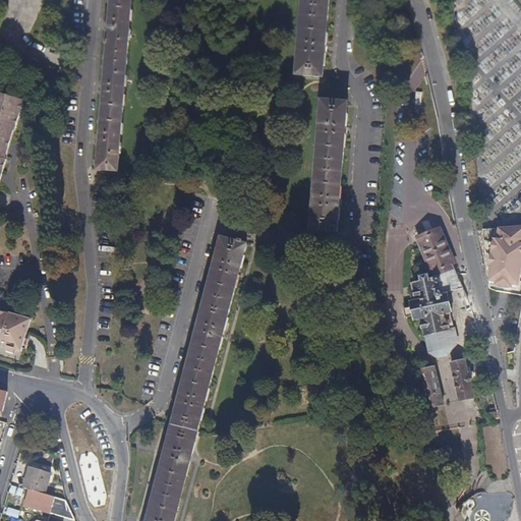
[(118,171),(131,0),(111,0),(99,169),(118,171)]
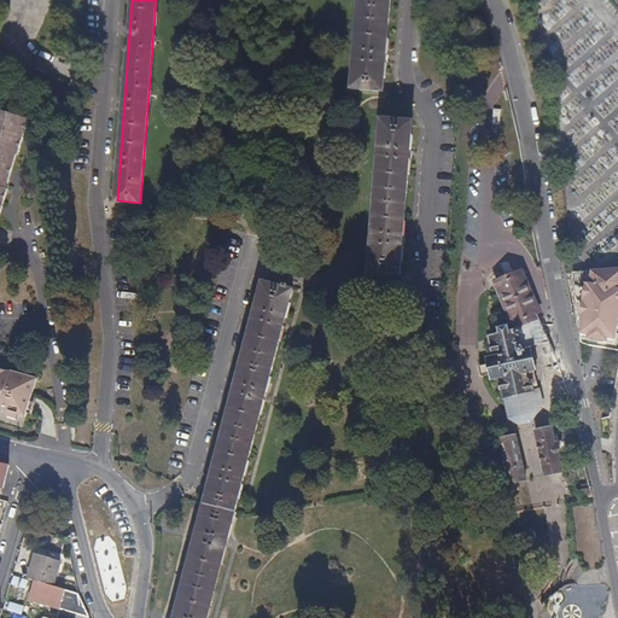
[(384,92),(390,0),(359,0),(353,89),(384,92)]
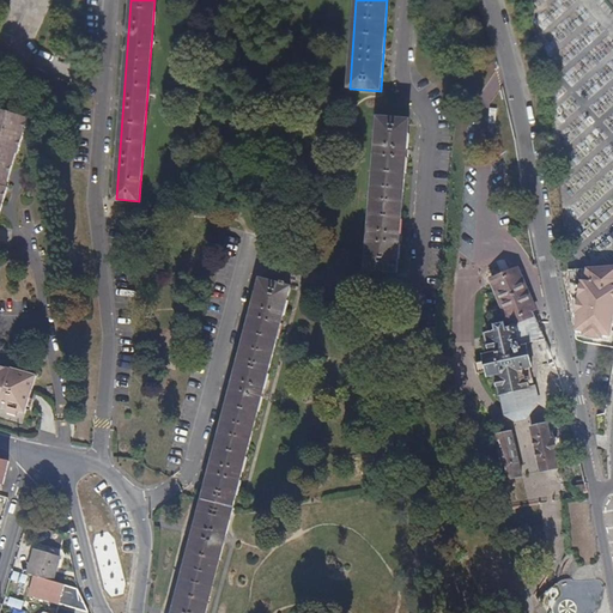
[(6,176),(8,169),(13,170),(13,169),(17,156),(19,155),(22,144),(18,143),(20,135),(24,137),(29,119),(0,110),(0,213),(0,212),(0,205),(2,206),(7,189),(7,187),(10,177),(6,176)]
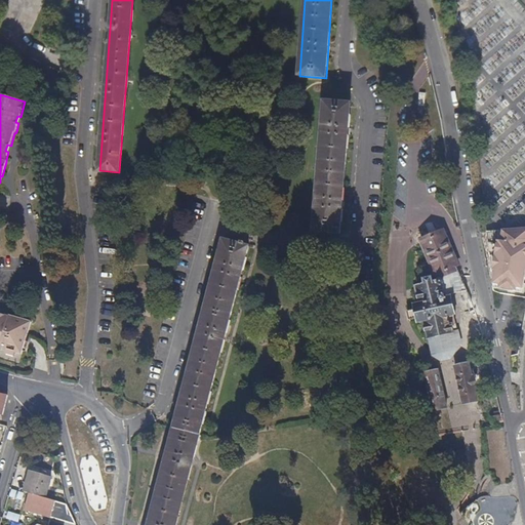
[(340,233),(350,104),(323,102),(314,232),(340,233)]
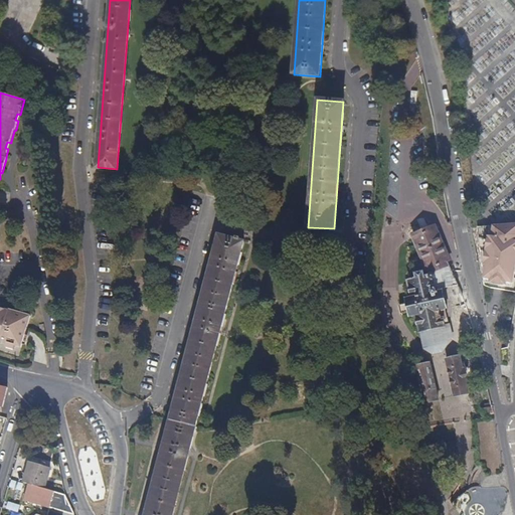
[(514,291),(514,222),(478,226),(484,284),(492,288),(514,291)]
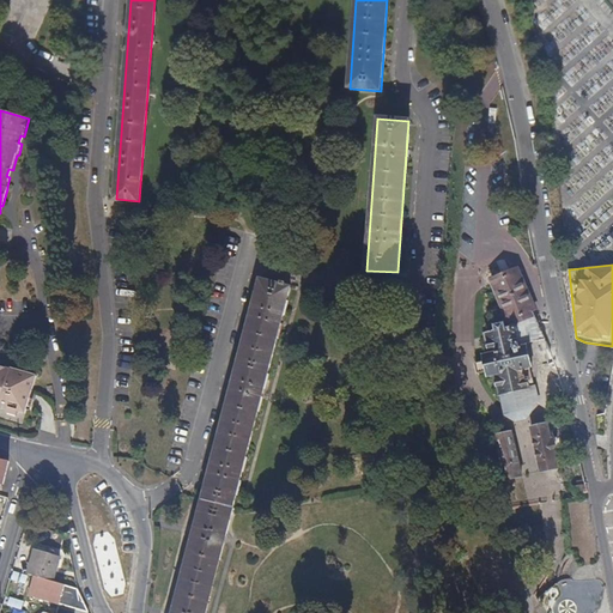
[(547,344),(515,267),(493,277),(514,323),(511,328),(507,331),(504,323),(496,326),(498,332),(491,334),(487,335),(489,341),(492,353),(485,354),(486,359),(490,370),(491,376),(497,375),(507,414),(517,422),(528,419),(533,407),(532,405),(532,402),(539,401),(535,386),(533,384),(529,369),(530,368),(526,346),(526,345),(534,343),(540,340),(542,350),(544,350),(548,349),(547,344)]
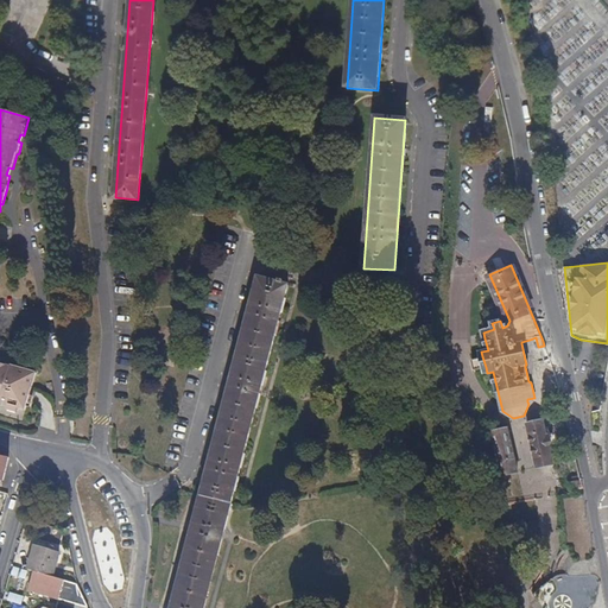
[(259,277),(173,607),(204,607),(289,285),(259,277)]
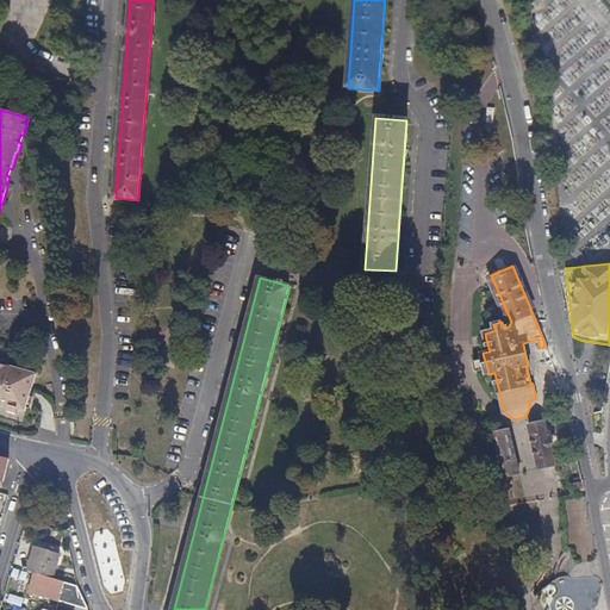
[(487,368),(484,358),(481,359),(478,359),(474,360),(477,371),(481,371),(484,369),(487,368)]
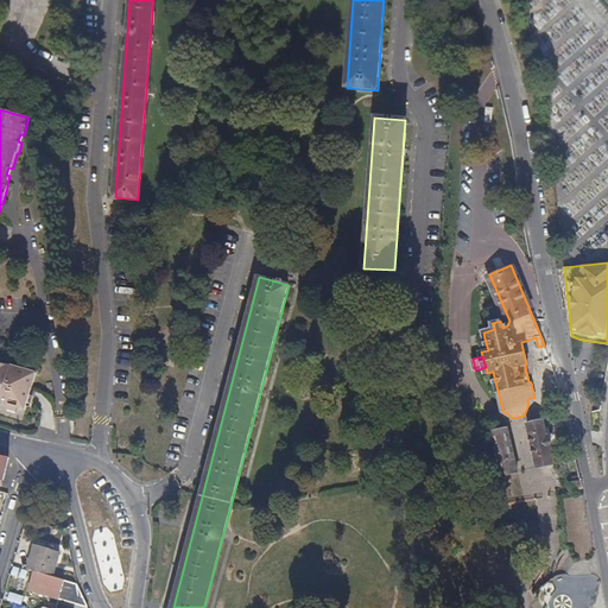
[(0,404),(26,412),(38,377),(26,373),(25,374),(21,384),(17,382),(19,375),(12,373),(12,371),(12,369),(0,365),(0,404)]
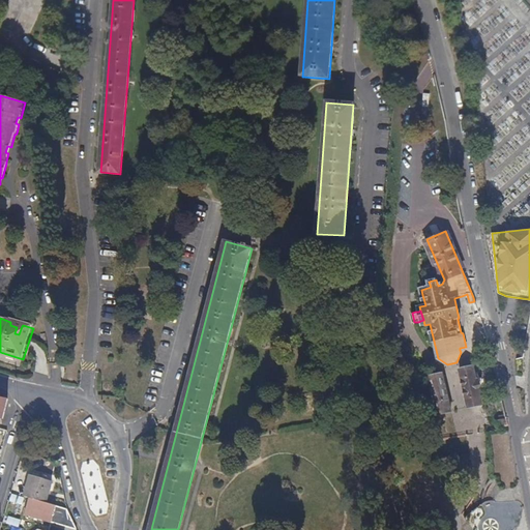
[(483,395),(479,378),(476,379),(475,373),(474,366),(460,370),(468,406),(481,403),(480,396),(482,395),(483,395)]
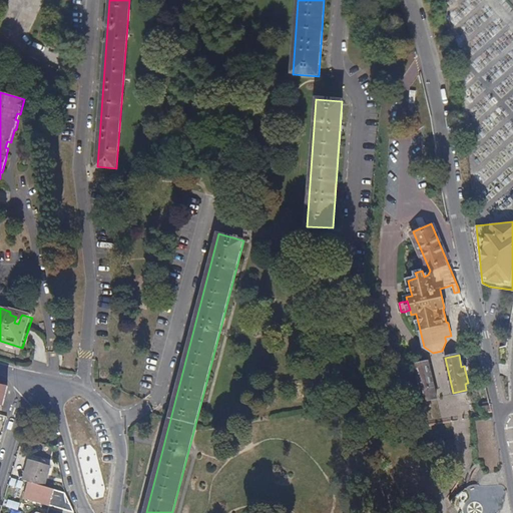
[(437,397),(429,363),(415,366),(423,400),(437,397)]
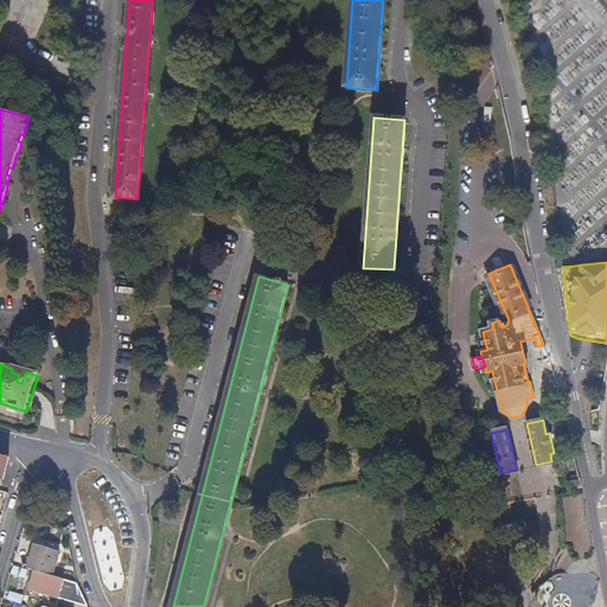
[(583,483),(582,481),(581,477),(581,474),(577,475),(573,477),(572,477),(573,480),(570,480),(569,481),(570,490),(574,489),(583,487),(583,483)]
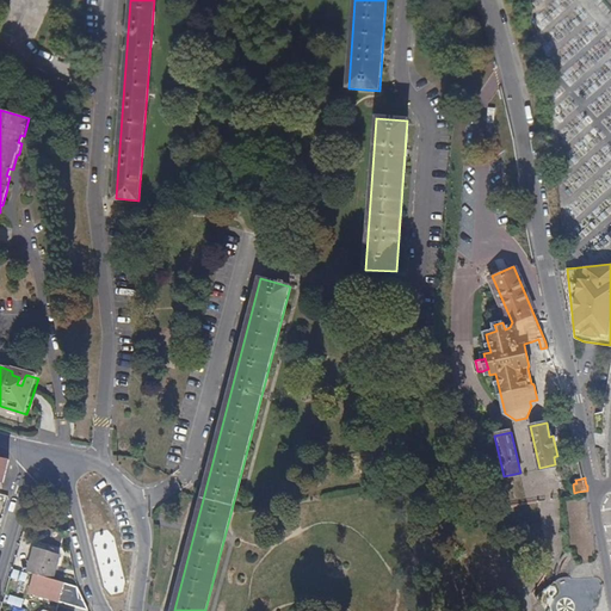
[(53,580),(61,555),(55,553),(38,548),(36,548),(29,573),(39,576),(53,580)]
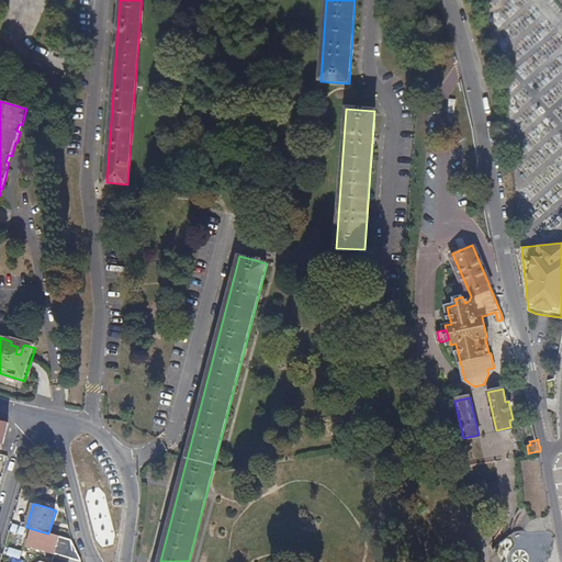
[(68,521),(66,510),(59,512),(62,523),(68,521)]
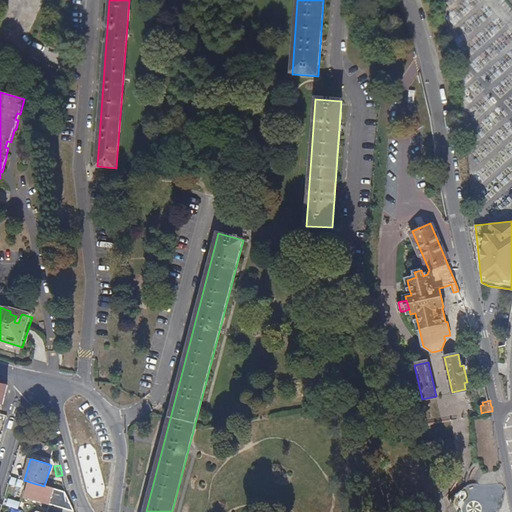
[(75,511),(76,511),(66,492),(44,486),(33,483),(30,493),(27,492),(26,494),(25,497),(73,511),(75,511)]
